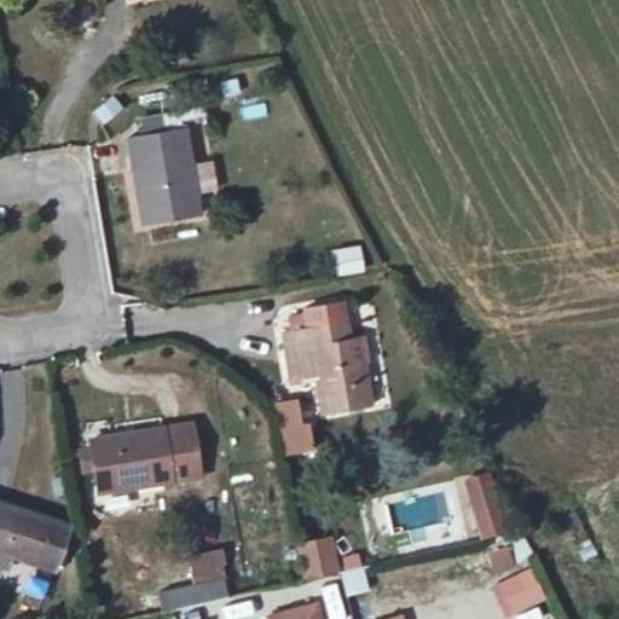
[(113,97),(91,111),(100,126),(122,110),(113,97)]
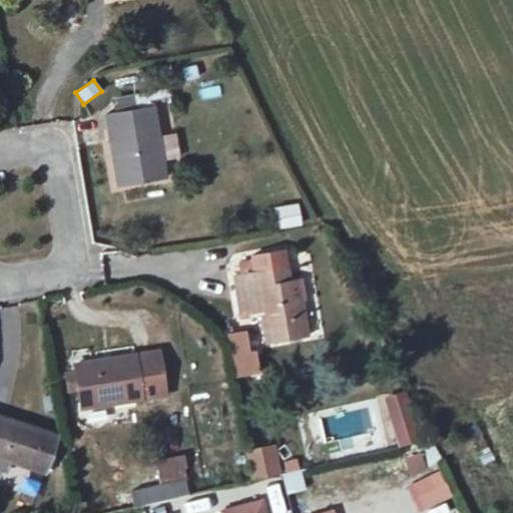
[(118,185),(165,178),(153,106),(106,114),(118,185)]
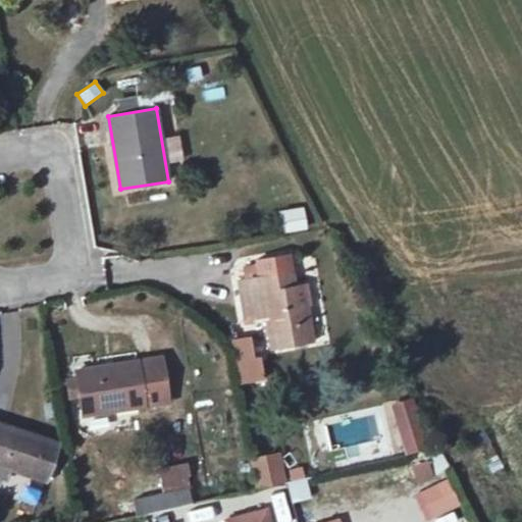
[(282,232),(308,229),(305,207),(280,210),(282,232)]
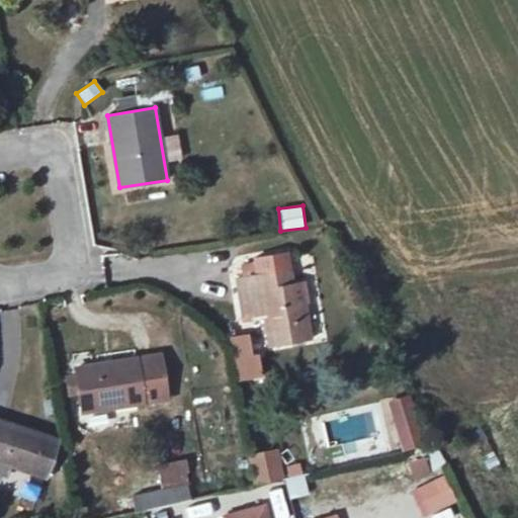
[(292,308),(289,282),(287,269),(235,281),(240,316),(260,310),(267,344),(311,335),(306,305),(292,308)]
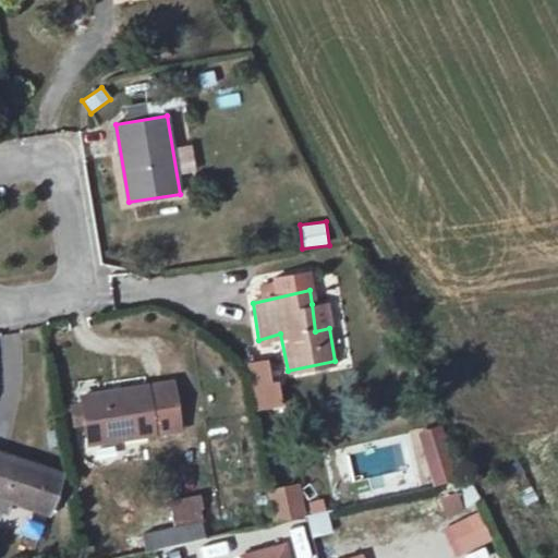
[(325,303),(312,304),(315,331),(329,328),(325,303)]
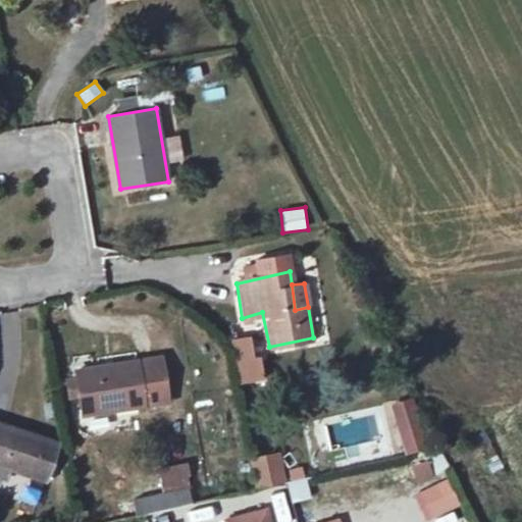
[(238,384),(262,381),(257,335),(231,338),(238,384)]
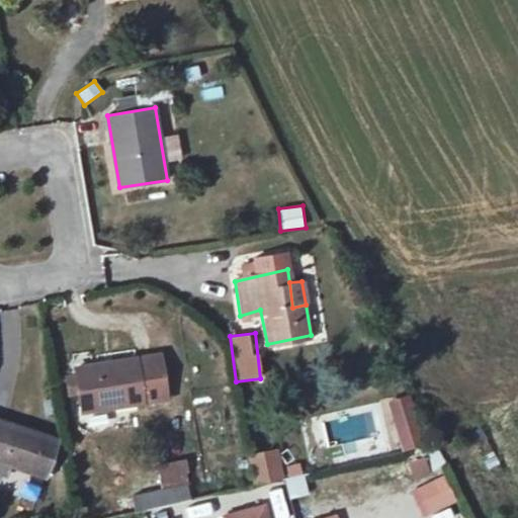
[(160,355),(76,368),(83,412),(166,399),(160,355)]
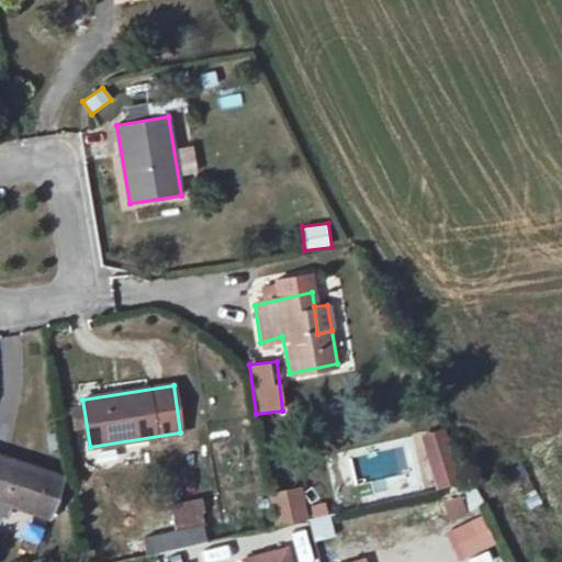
[(447,436),(415,444),(428,492),(459,484),(447,436)]
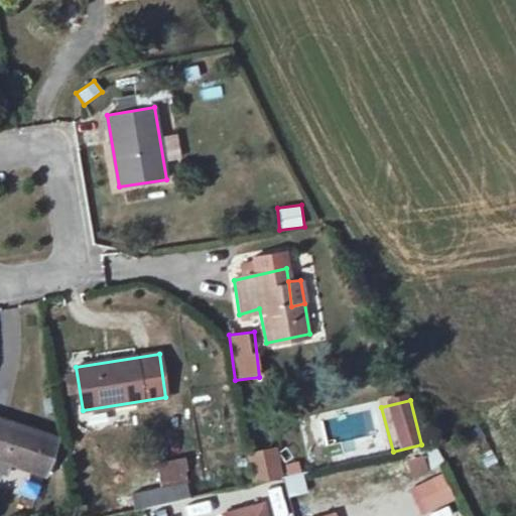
[(310,468),(332,462),(320,418),(298,424),(310,468)]
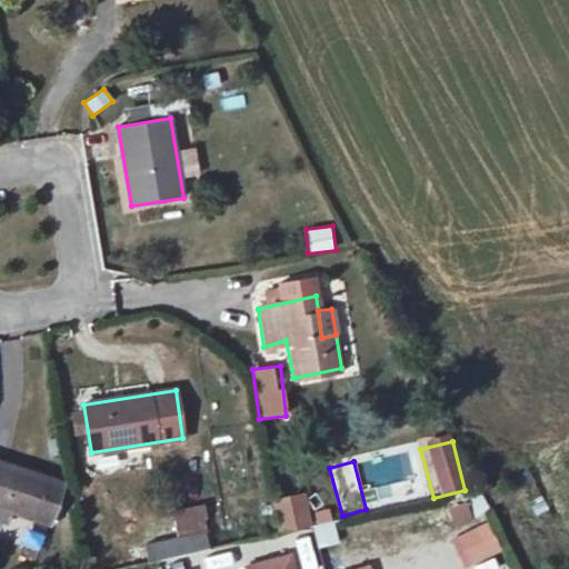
[(0,462),(0,521),(5,508),(50,523),(63,485),(0,462)]
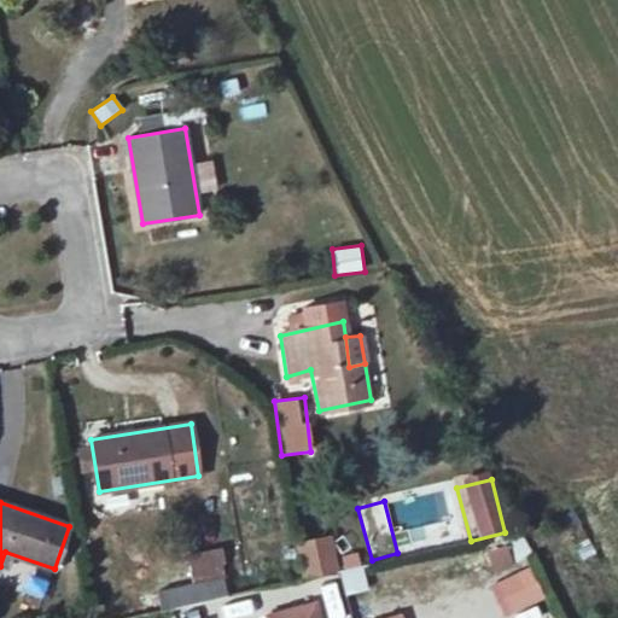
[(295,544),(305,582),(340,571),(330,534),(295,544)]
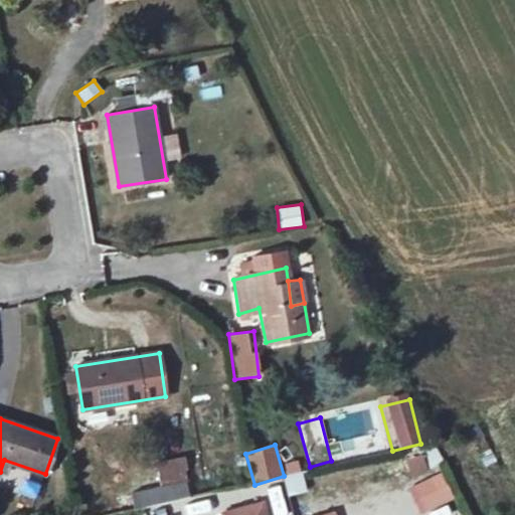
[(404,460),(412,478),(428,472),(420,454),(404,460)]
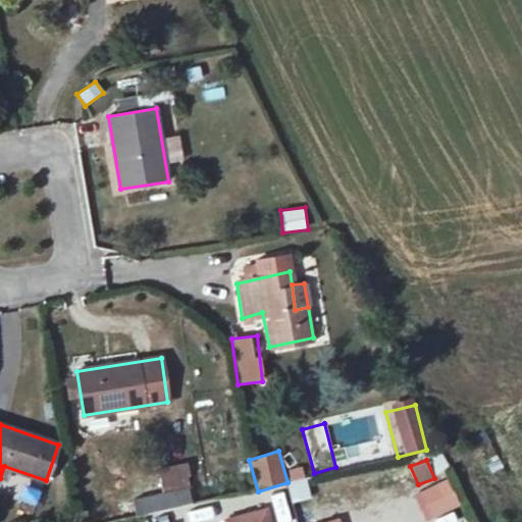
[(188,464),(160,469),(165,498),(191,491),(188,475),(190,475),(188,464)]
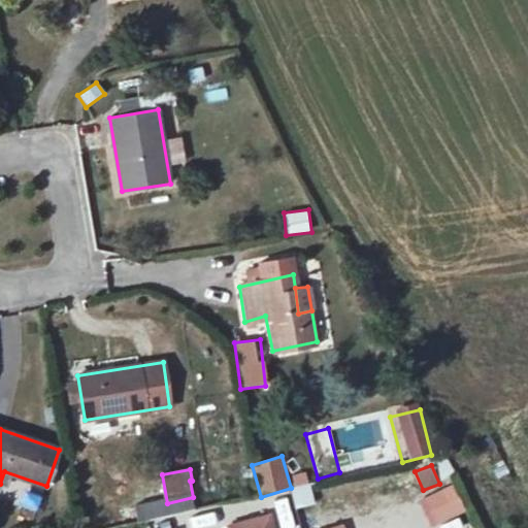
[(305,472),(288,477),(298,508),(315,503),(305,472)]
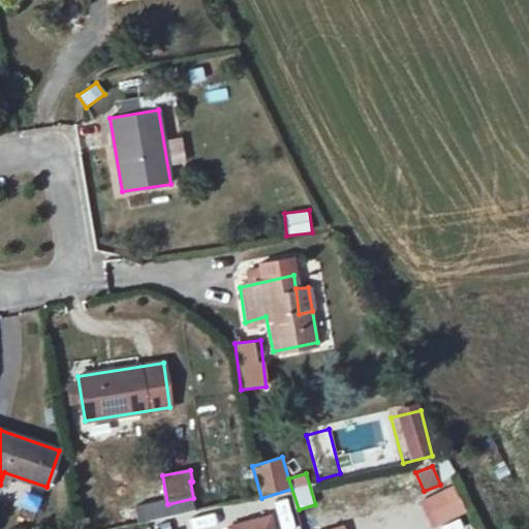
[(417,498),(432,528),(467,511),(453,481),(417,498)]
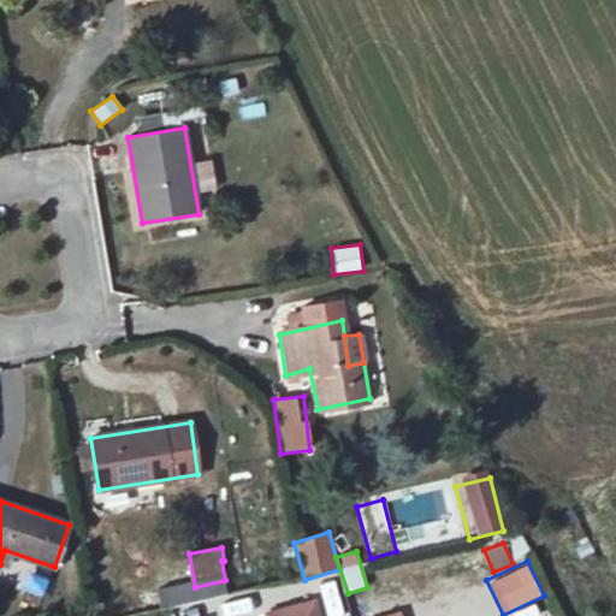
[(319,615),(317,604),(272,614),(272,615),(319,615)]
